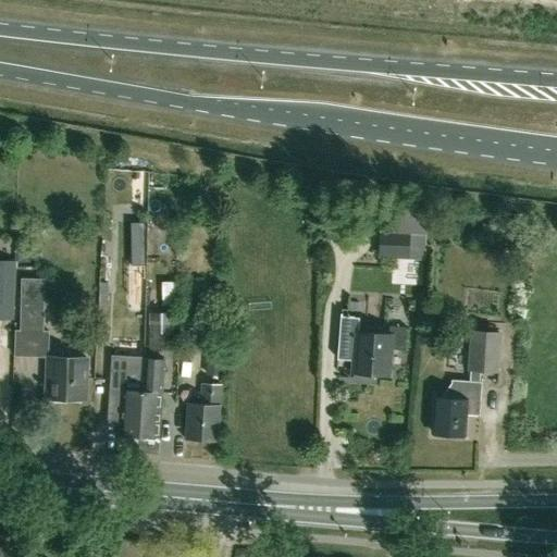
[(388,226),(405,226),(406,207),(388,207),(388,226)]
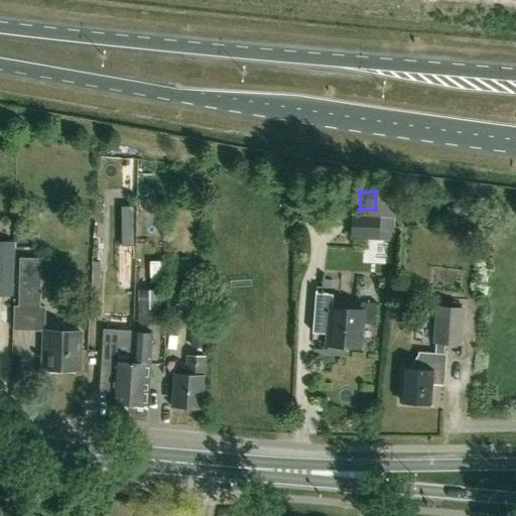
[(121,246),(134,246),(133,206),(121,206),(121,246)]
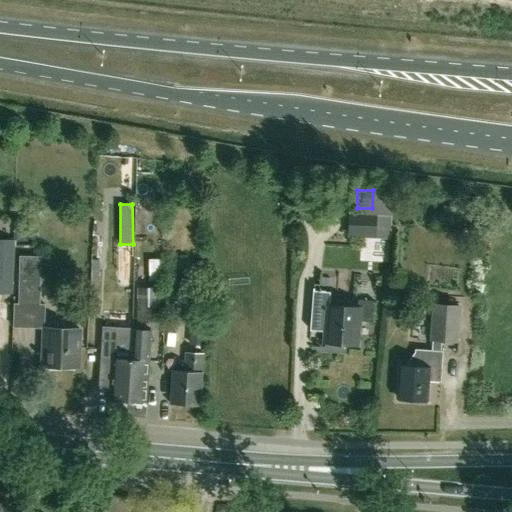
[(375,237),(375,214),(350,212),(348,236),(375,237)]
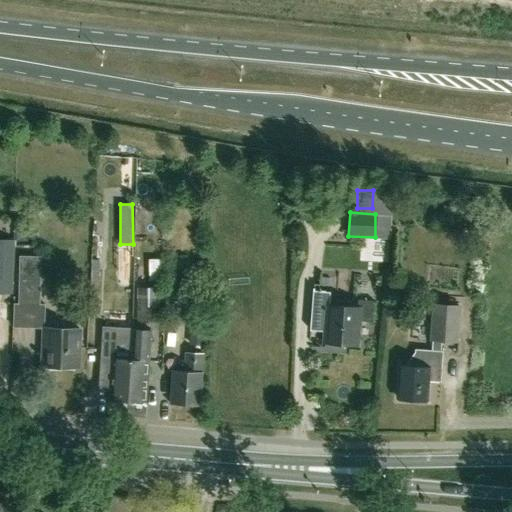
[(0,292),(12,293),(14,239),(0,238),(0,292)]
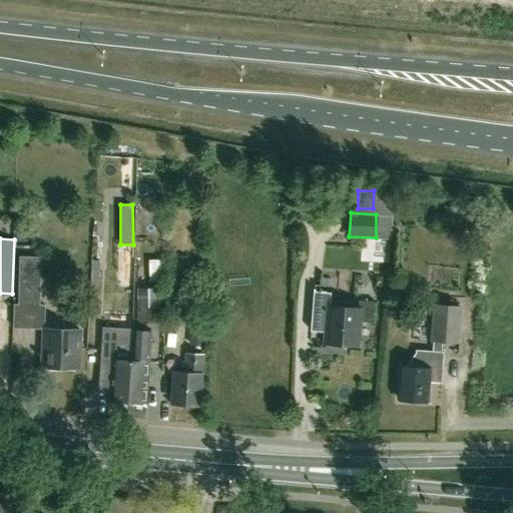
[(40,305),(41,257),(20,255),(19,304),(40,305)]
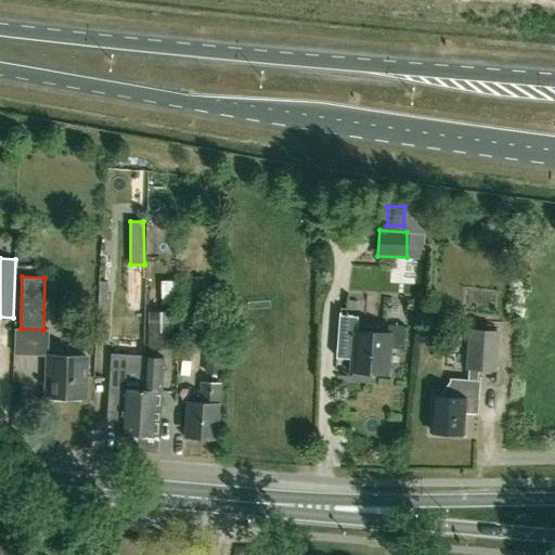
[(168,305),(182,305),(181,281),(167,282),(168,305)]
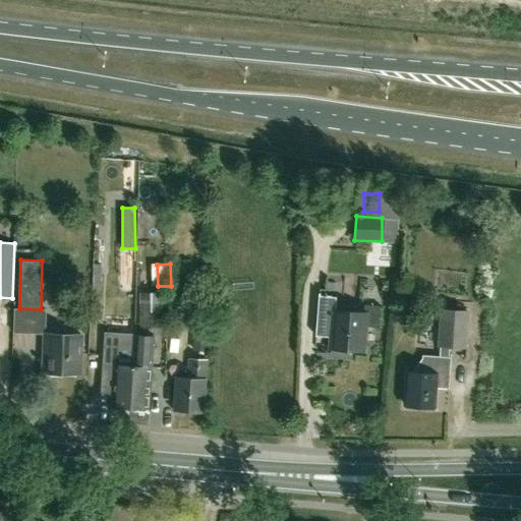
[(134,343),(135,330),(135,326),(133,326),(134,309),(123,309),(121,347),(116,347),(117,316),(115,315),(117,289),(103,288),(101,315),(94,314),(94,330),(89,330),(89,346),(102,347),(101,367),(115,368),(112,407),(114,407),(116,409),(122,410),(125,407),(130,408),(134,343)]
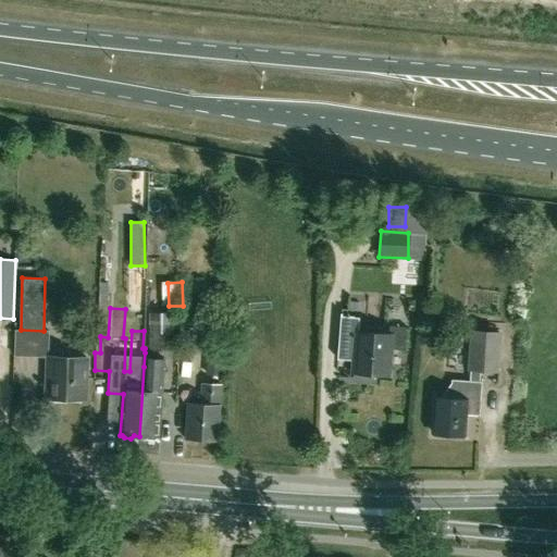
[(149,350),(174,350),(174,312),(150,312),(149,350)]
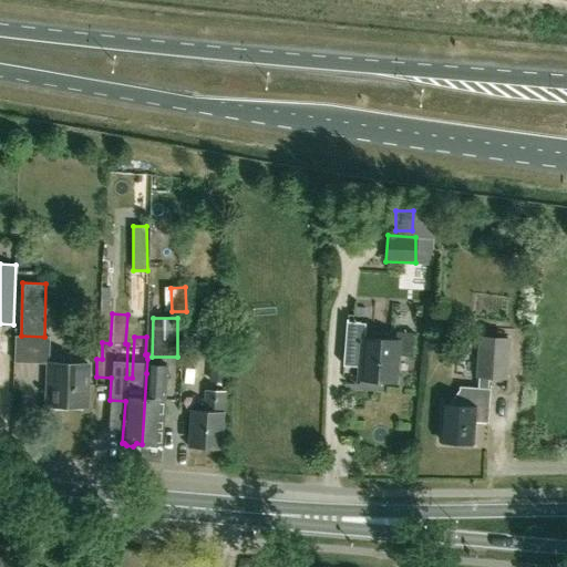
[(366,323),(347,321),(344,364),(360,366),(358,384),(380,385),(381,379),(394,380),(397,354),(411,356),(413,332),(395,331),(394,340),(366,338),(366,323)]
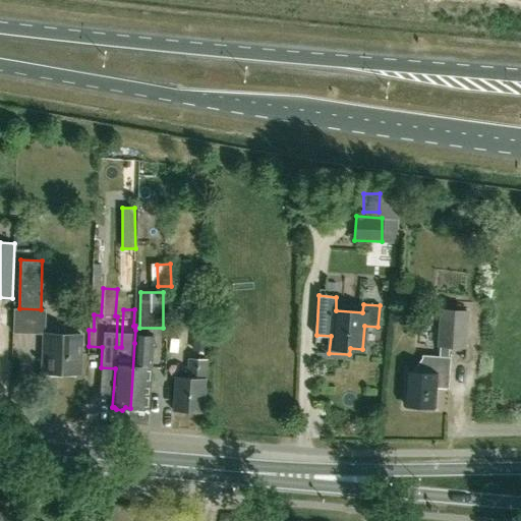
[(465,348),(467,310),(441,308),(439,346),(440,346),(439,355),(423,354),(422,357),(414,371),(407,370),(405,405),(433,406),(435,388),(449,389),(451,357),(449,357),(449,346),(465,348)]
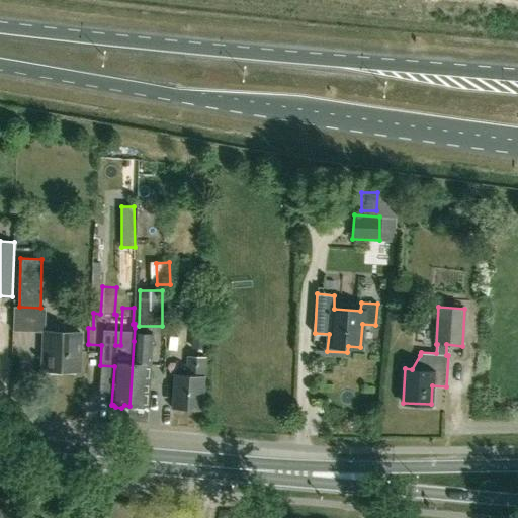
[(189,339),(188,347),(204,348),(206,314),(194,313),(194,321),(190,321),(190,328),(180,328),(179,326),(166,324),(165,346),(176,347),(177,339),(178,340),(179,338),(189,339)]
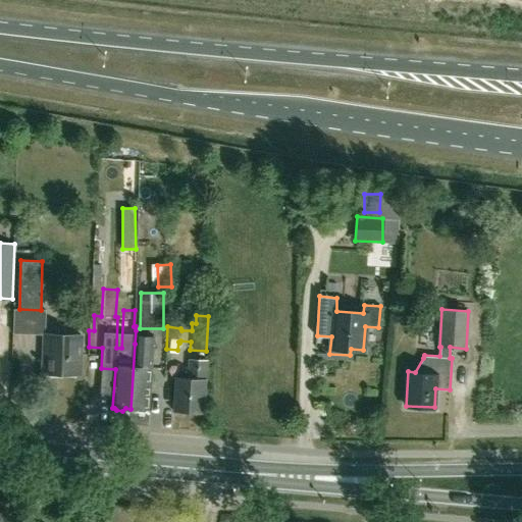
[(146,412),(148,410),(150,410),(152,367),(154,336),(136,335),(137,326),(136,326),(136,330),(135,344),(131,409),(137,409),(139,412),(146,412)]
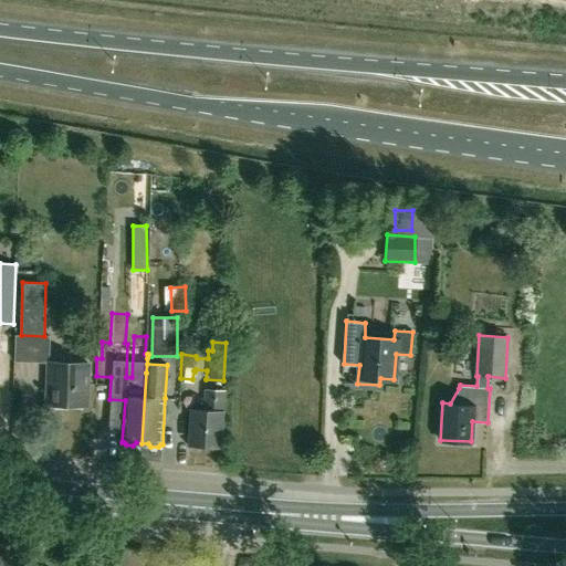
[(87,405),(88,363),(50,362),(48,404),(87,405)]
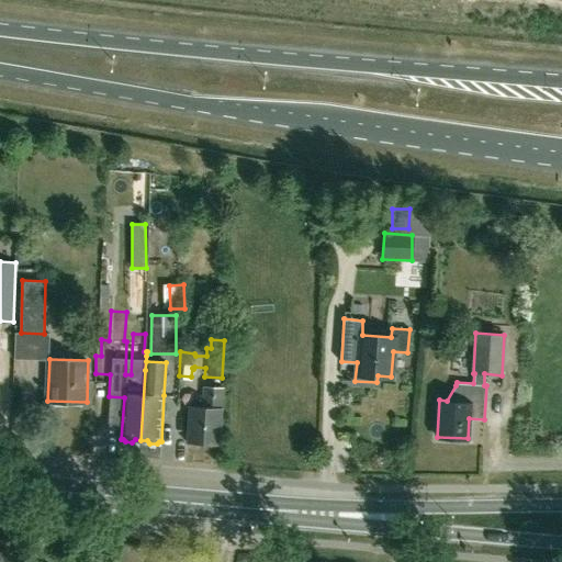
[(220,446),(224,388),(204,386),(203,406),(190,405),(187,444),(220,446)]
